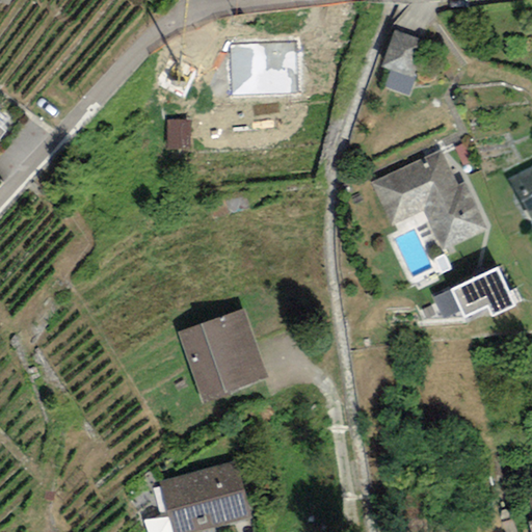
[(421,41),(396,32),(387,62),(410,71),(421,41)]
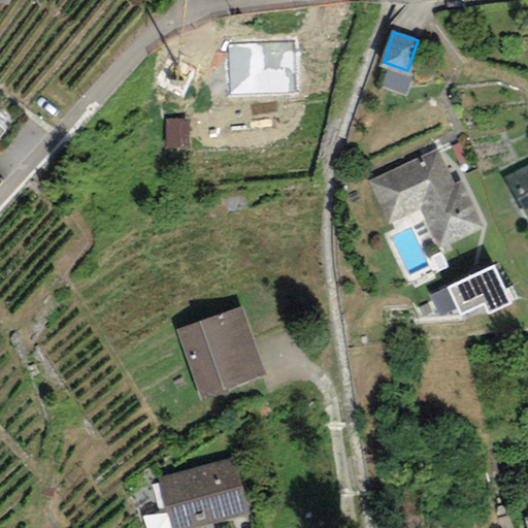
[(293,41),(227,44),(230,95),(295,92),(293,41)]
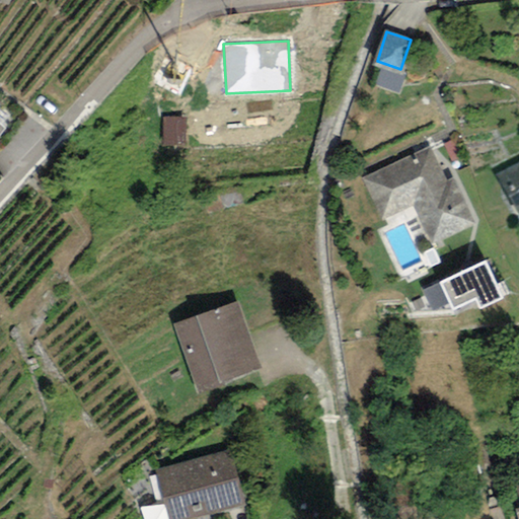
[(186,118),(162,118),(162,147),(186,147),(186,118)]
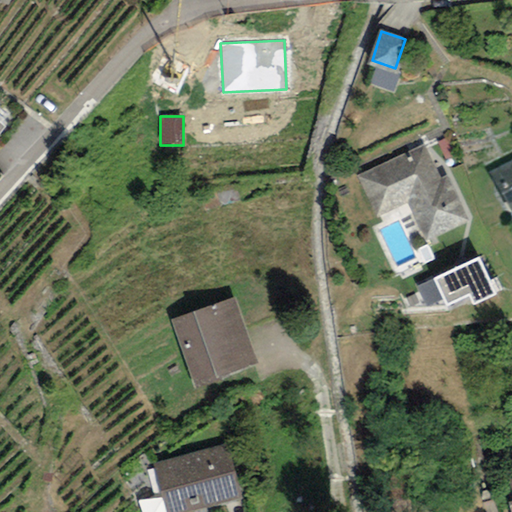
[(425,145),(357,175),(376,218),(408,204),(425,242),(467,223),(446,175),(439,177),(425,145)]
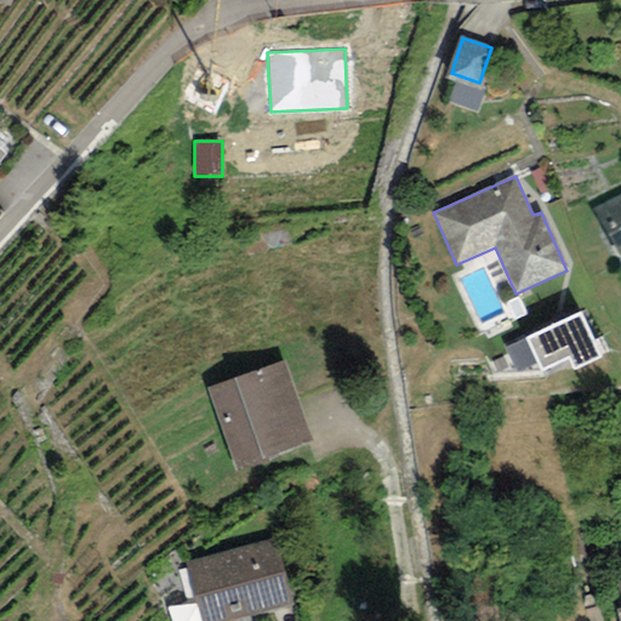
[(620,194),(592,210),(613,248),(620,244),(620,245),(620,194)]
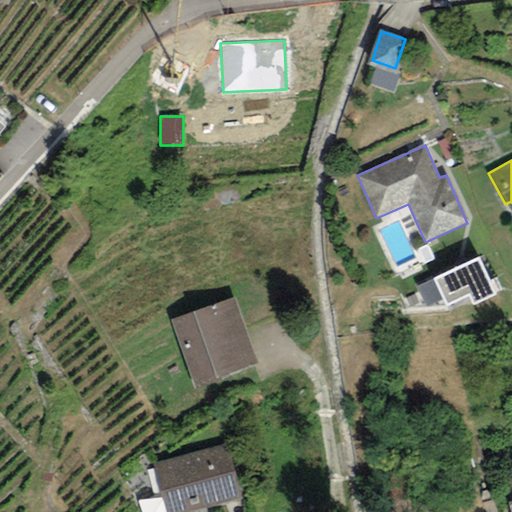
[(479,257),(433,278),(443,299),(446,306),(469,295),(474,306),(498,295),(479,257)]
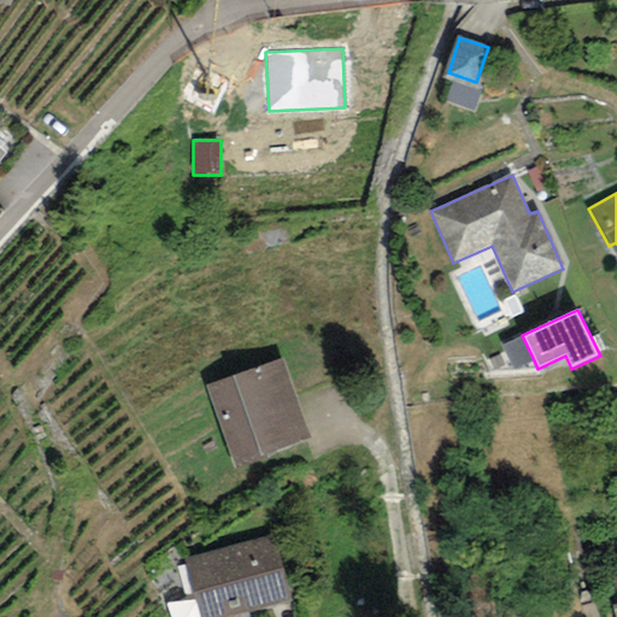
[(534,360),(522,335),(503,345),(515,371),(534,360)]
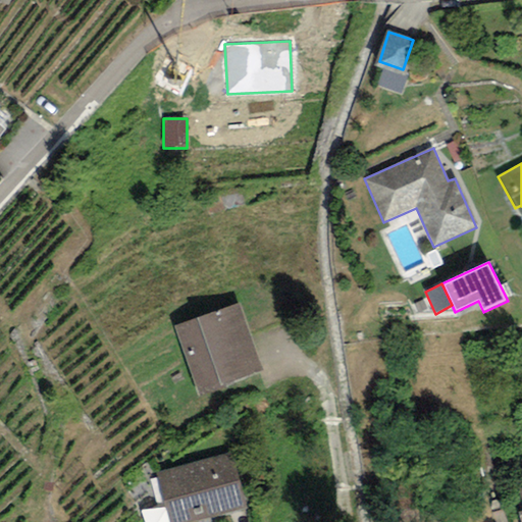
[(239,302),(174,325),(199,396),(264,372),(239,302)]
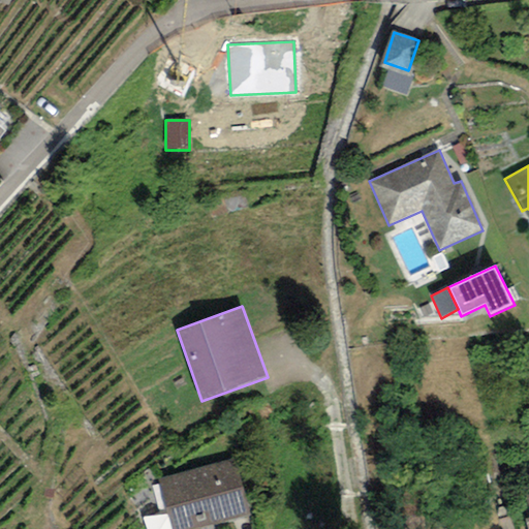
[(195,528),(249,515),(234,460),(157,481),(169,528),(195,528)]
